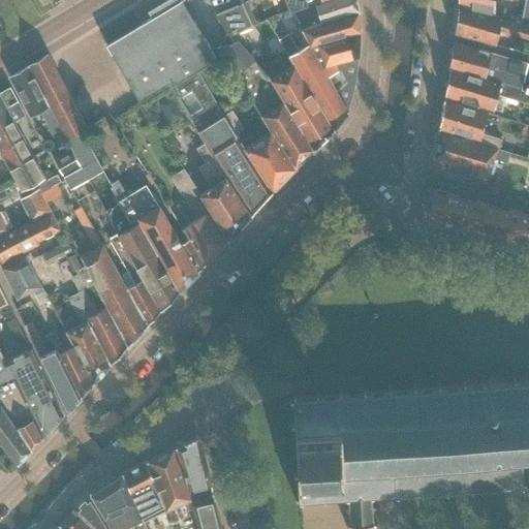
[(168,0),(152,10),(154,13),(104,42),(139,101),(168,84),(169,85),(170,86),(197,70),(217,59),(182,0),(168,0)]
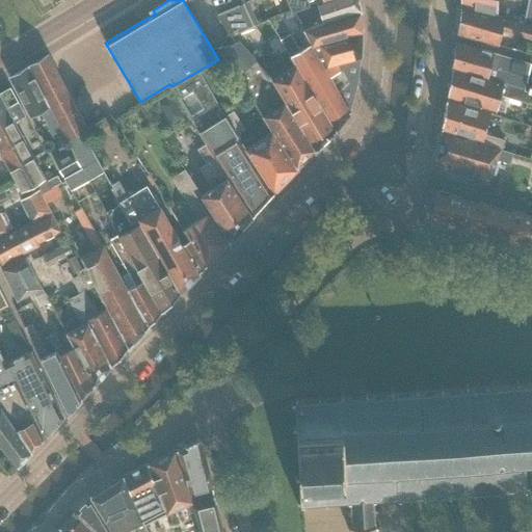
[(327,0),(287,0),(292,12),(294,11),(317,4),(327,0)]
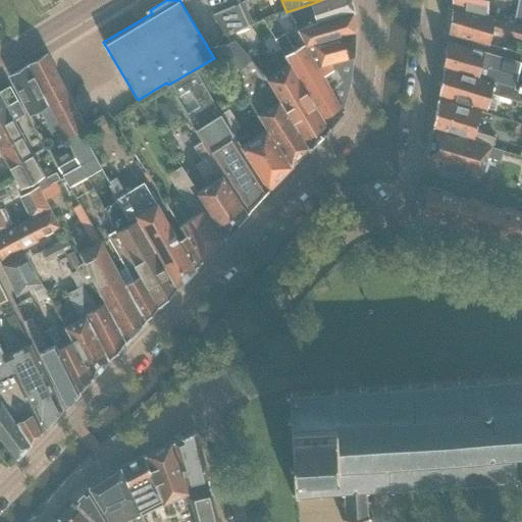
[(354,12),(351,0),(321,0),(311,4),(317,24),(354,12)]
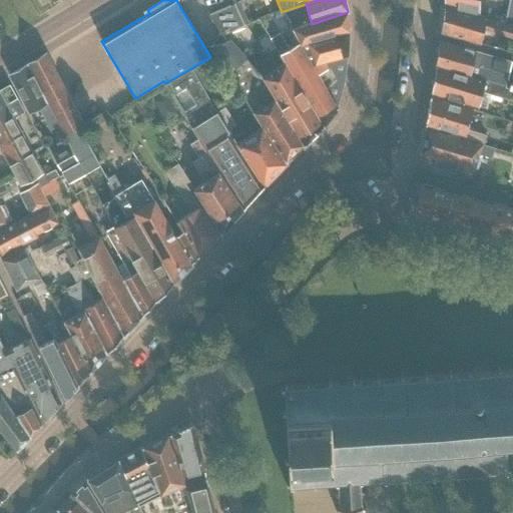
[(493,0),(444,0),(444,5),(479,15),(478,0),(489,0),(493,1),(493,0)]
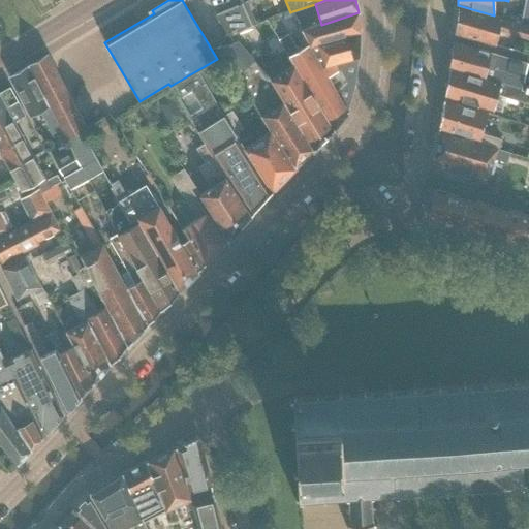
[(228,37),(230,36),(257,24),(247,2),(242,4),(216,16),(228,37)]
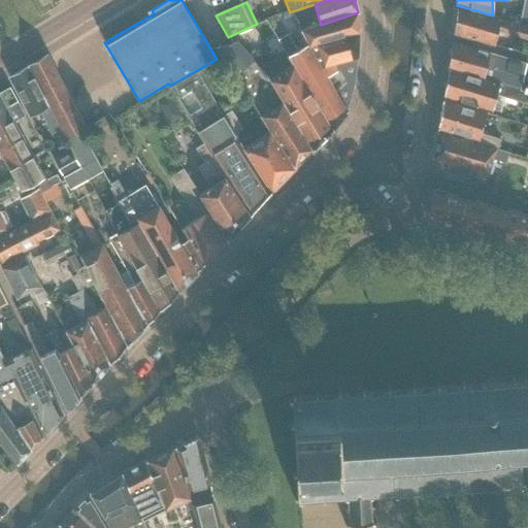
[(292,11),(302,31),(321,25),(315,4),(292,11)]
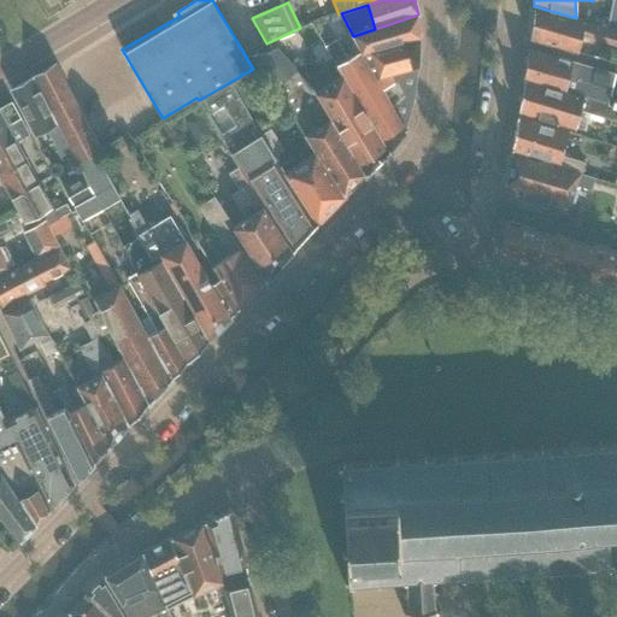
[(616,45),(616,33),(607,30),(588,24),(576,21),(534,6),(530,39),(576,52),(582,34),(616,45)]
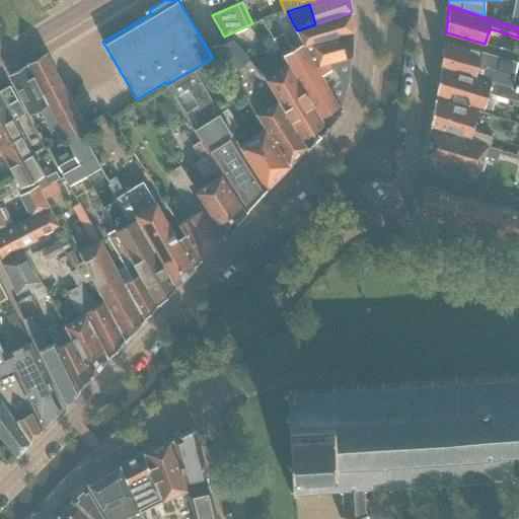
[(303,44),(297,30),(287,11),(285,12),(264,19),(264,20),(274,36),(327,127),(342,108),(320,75),(330,72),(327,63),(317,66),(305,47),(308,45),(308,44),(301,46),(301,45),(303,44)]
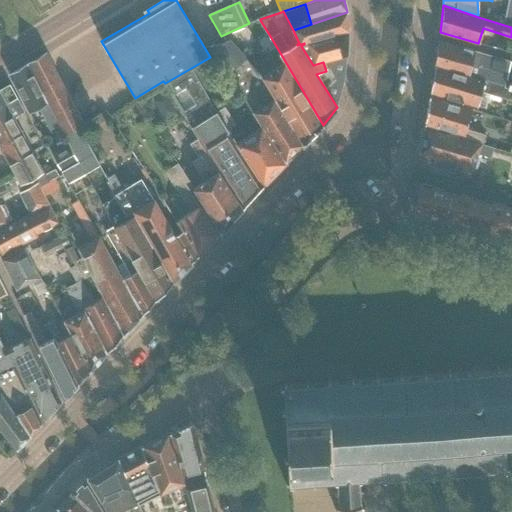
[(348,31),(347,12),(311,24),(293,30),(299,43),(297,44),(297,45),(304,43),(348,31)]
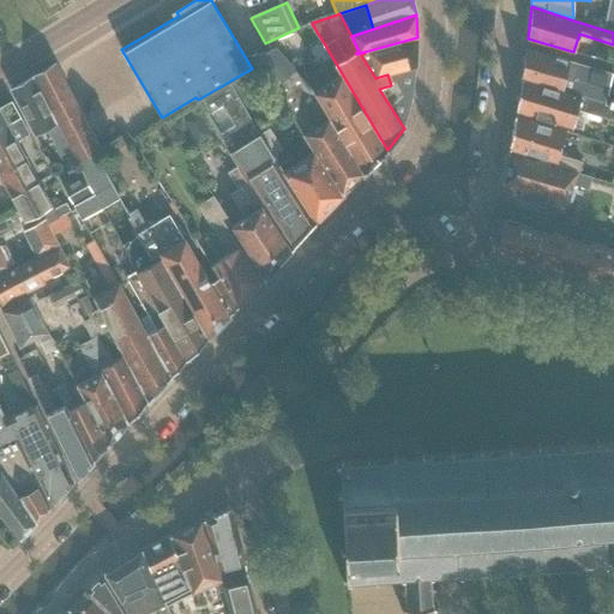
[(276,49),(288,62),(307,50),(318,68),(323,66),(330,78),(312,89),(314,92),(362,175),(386,151),(324,43),(312,24),(312,23),(311,22),(299,28),(268,42),(272,50),(276,49)]
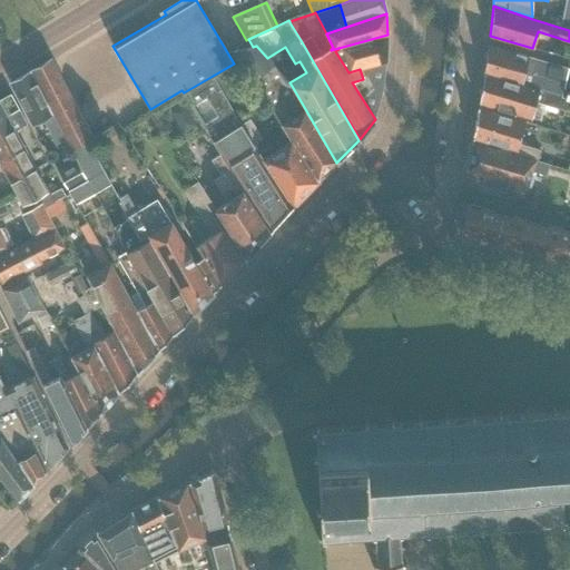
[(349,72),(360,69),(386,61),(387,35),(338,48),(338,49),(335,51),(349,72)]
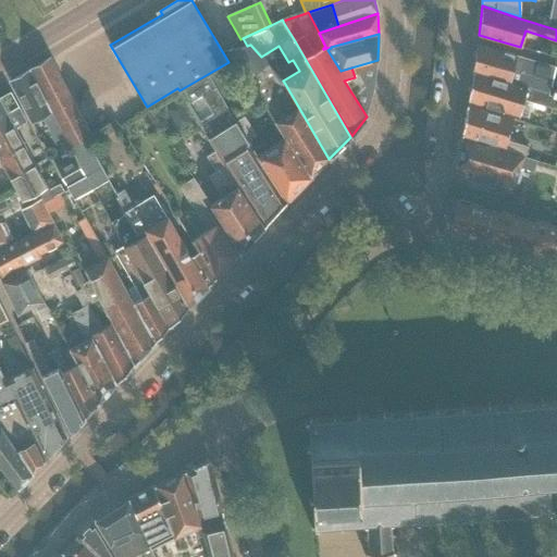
[(283,81),(261,57),(250,45),(247,46),(226,52),(252,81),(265,106),(285,138),(310,177),(329,159),(285,84),(283,81)]
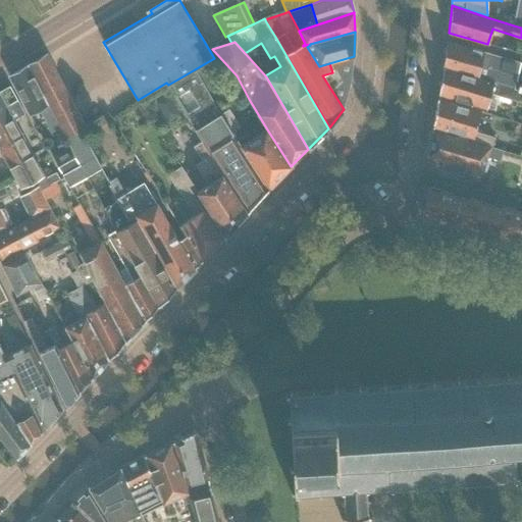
[(504,85),(512,87),(519,63),(448,42),(444,67),(493,82),(504,85)]
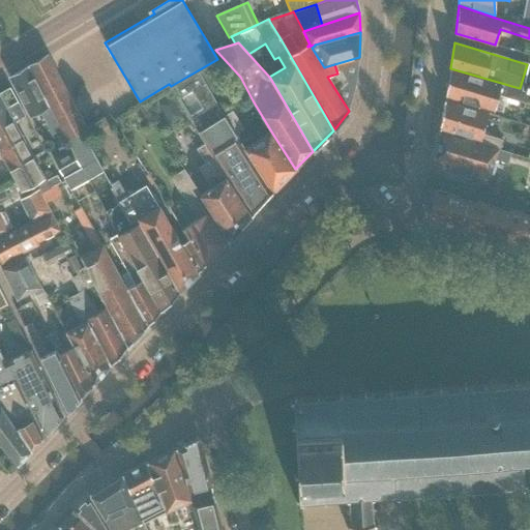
[(111,185),(84,136),(82,131),(87,129),(48,55),(28,66),(61,130),(71,151),(81,168),(82,169),(64,178),(101,245),(111,240),(119,235),(131,229),(134,227),(131,224),(119,202),(120,202),(112,188),(113,188),(111,185)]
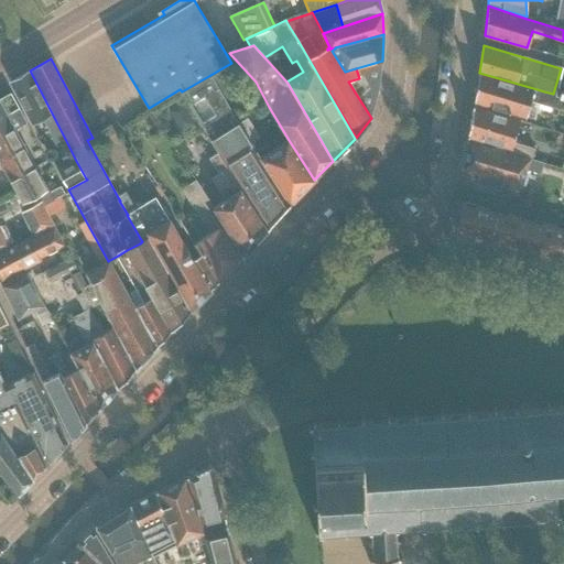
[(65,139),(30,71),(10,83),(31,123),(41,118),(50,136),(51,136),(55,144),(65,139)]
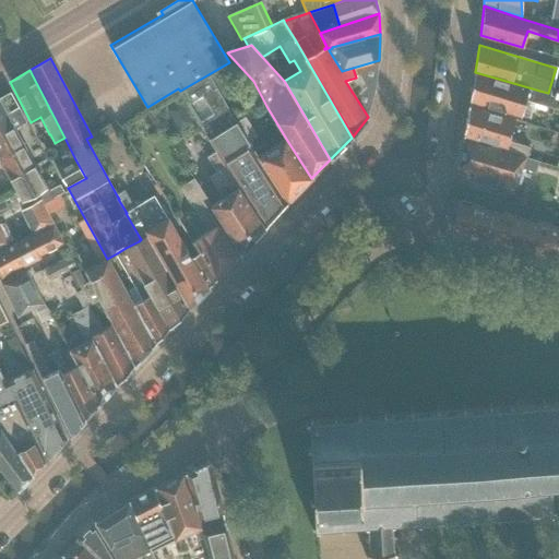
[(558,93),(554,92),(551,97),(548,96),(548,93),(539,91),(528,87),(528,88),(474,73),(470,102),(521,117),(525,99),(558,108),(558,93)]
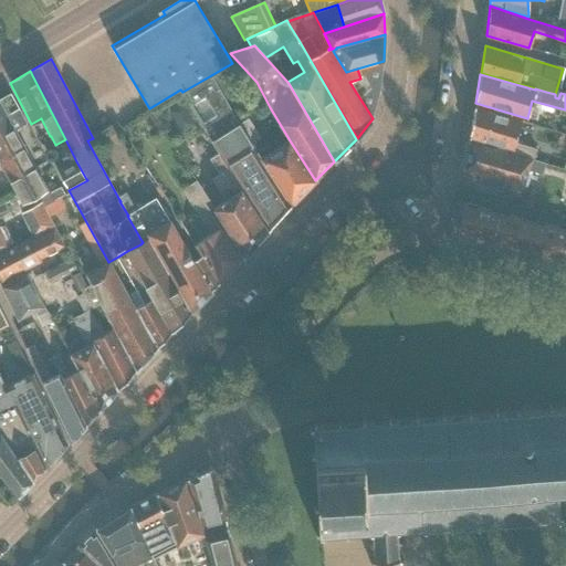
[(220,157),(219,158),(261,220),(268,230),(291,205),(284,196),(258,154),(251,145),(239,125),(241,124),(211,75),(182,92),(181,91),(180,91),(220,157)]
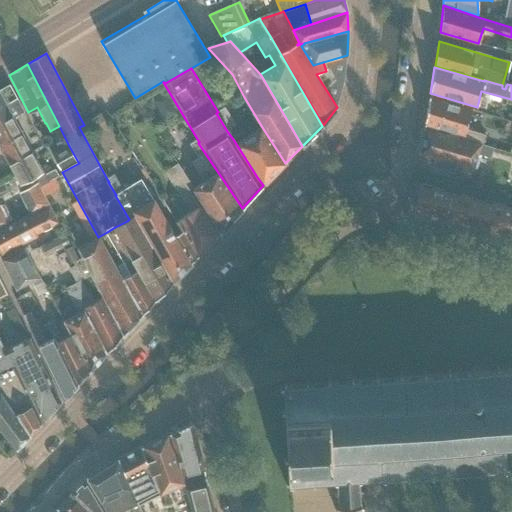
[(0,147),(10,165),(31,154),(13,118),(24,112),(10,85),(0,89),(0,147)]
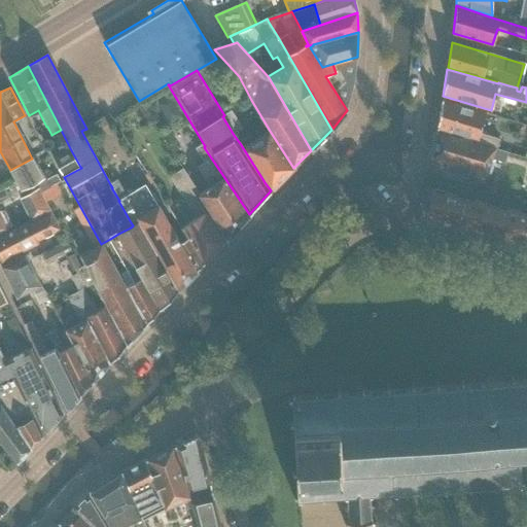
[(477,144),(497,150),(500,141),(481,134),(487,114),(442,101),(436,129),(451,134),(452,132),(478,140),(477,144)]
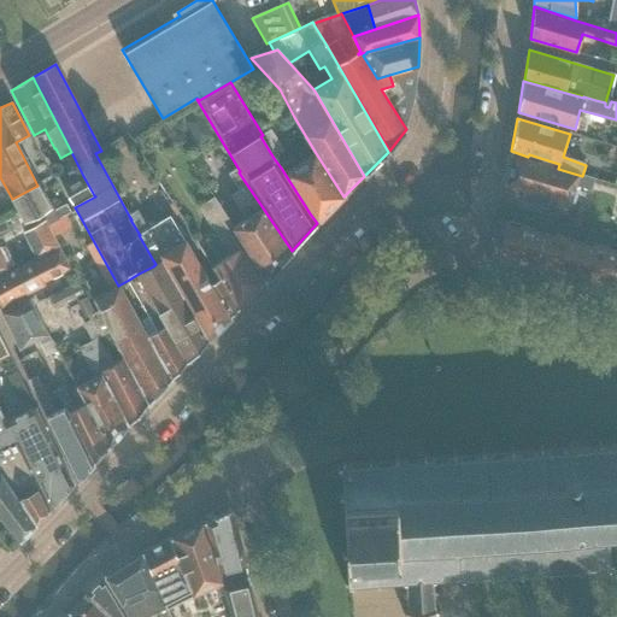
[(263,135),(260,136),(274,158),(283,151),(270,130),(263,135)]
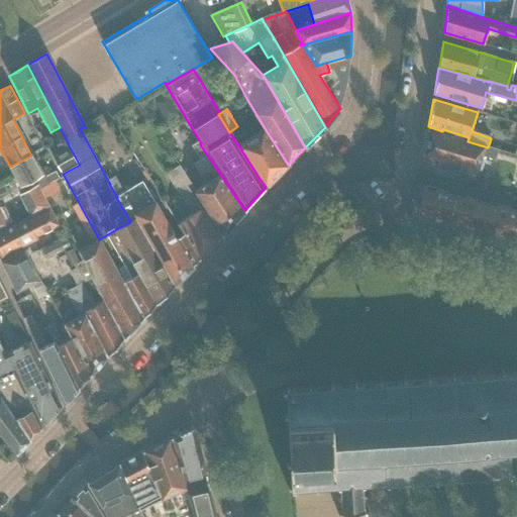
[(266,187),(288,165),(265,128),(249,138),(245,133),(235,140),(260,179),(266,187)]
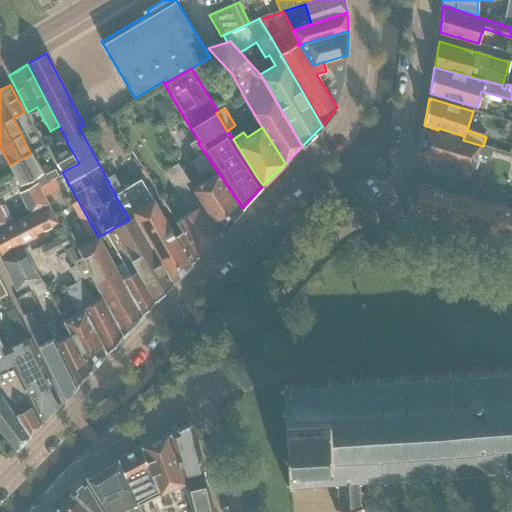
[(483,146),(463,140),(424,128),(420,153),(435,158),(433,166),(455,173),(458,164),(473,169),(478,154),(484,156),(490,158),(492,153),(493,149),(483,146)]
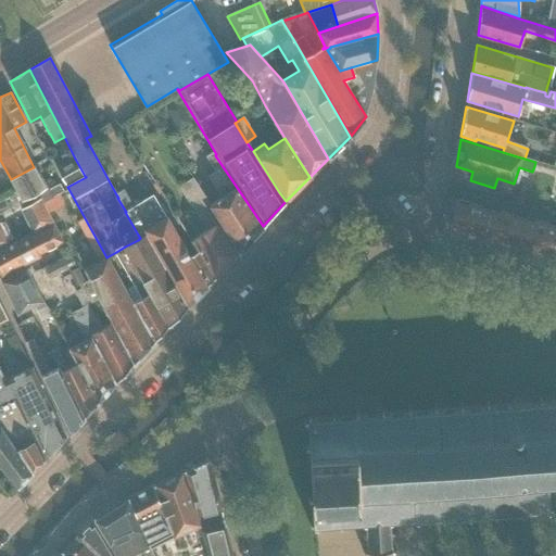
[(240,251),(263,226),(256,216),(215,155),(214,152),(205,158),(215,173),(209,177),(223,199),(211,206),(240,251)]
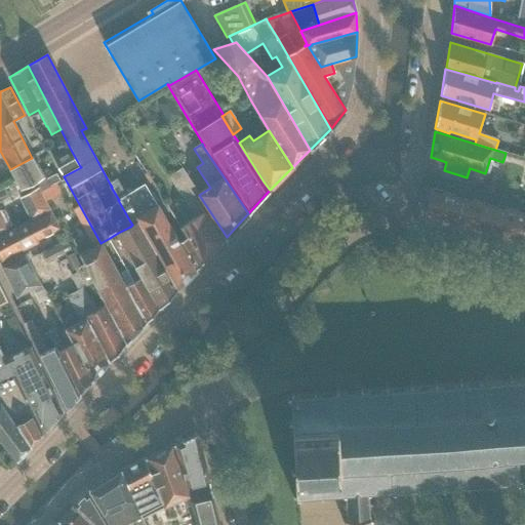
[(63,176),(80,166),(71,150),(53,160),(63,176)]
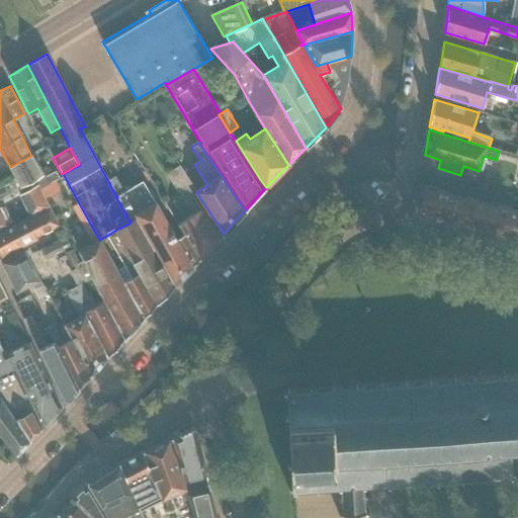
[(20,195),(31,217),(50,207),(39,188),(59,177),(56,172),(44,178),(31,156),(10,167),(16,179),(8,183),(13,193),(21,189),(24,193),(20,195)]
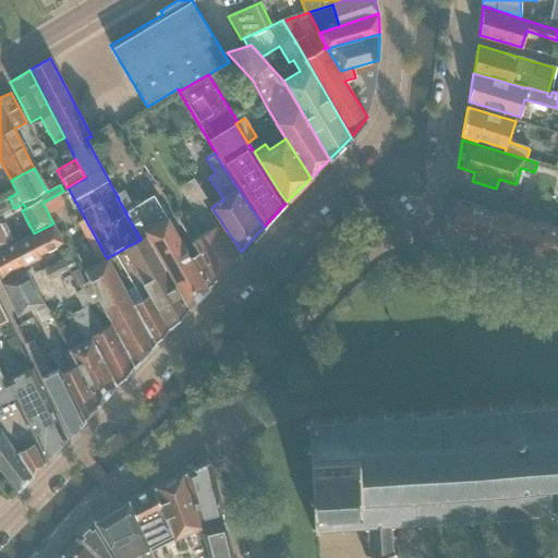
[(206,197),(194,179),(180,189),(208,231),(193,241),(217,278),(238,256),(202,201),(206,197)]
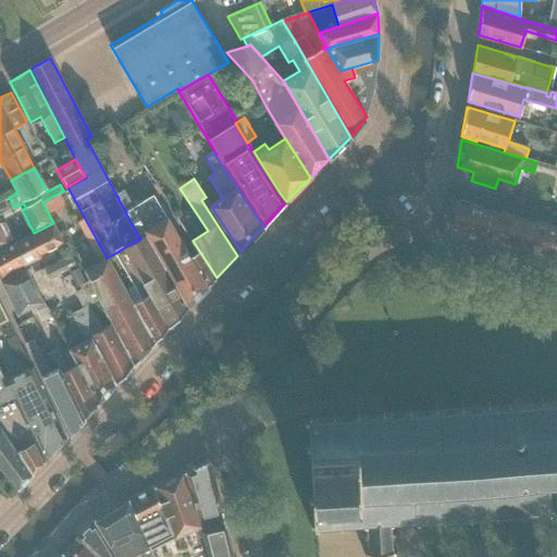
[(124,190),(116,195),(119,198),(118,198),(126,212),(125,212),(138,235),(146,231),(189,306),(215,279),(198,251),(190,257),(168,217),(166,218),(153,196),(134,207),(124,190)]
